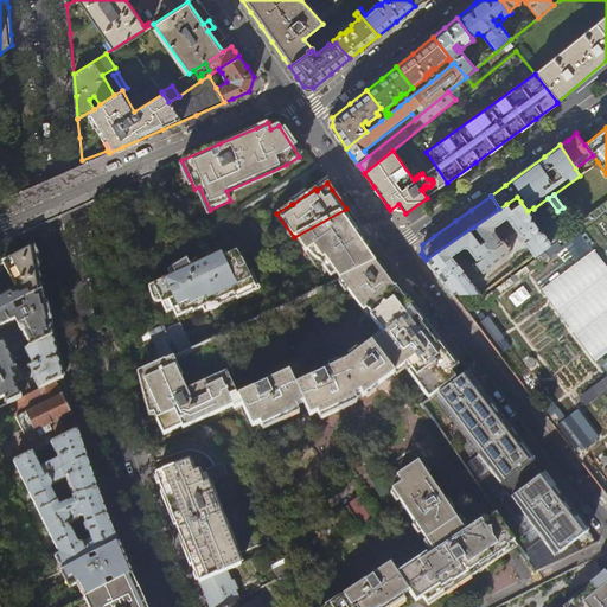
[(509,208),(506,204),(499,209),(474,227),(485,240),(479,243),(470,229),(426,260),(432,268),(441,281),(447,288),(451,293),(478,293),(452,256),(464,247),(467,247),(477,261),(474,263),(483,273),(512,251),(504,240),(502,242),(493,230),(493,227),(506,217),(535,256),(556,240),(550,231),(545,235),(542,230),(536,230),(537,227),(534,223),(541,218),(535,211),(530,215),(528,211),(521,202),(517,204),(516,202),(509,208)]
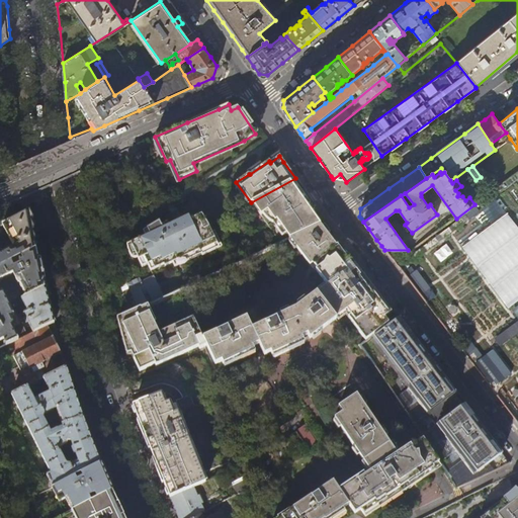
[(295,178),(251,202),(280,243),(289,239),(320,224),(311,212),(314,210),(301,193),(305,191),(295,178)]
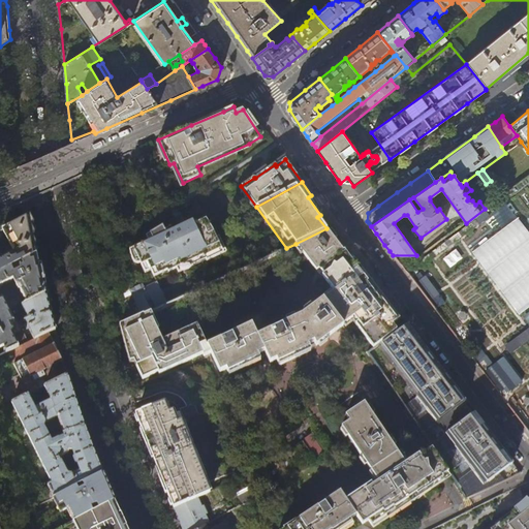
[(528,230),(518,216),(471,249),(519,316),(528,307),(528,230)]
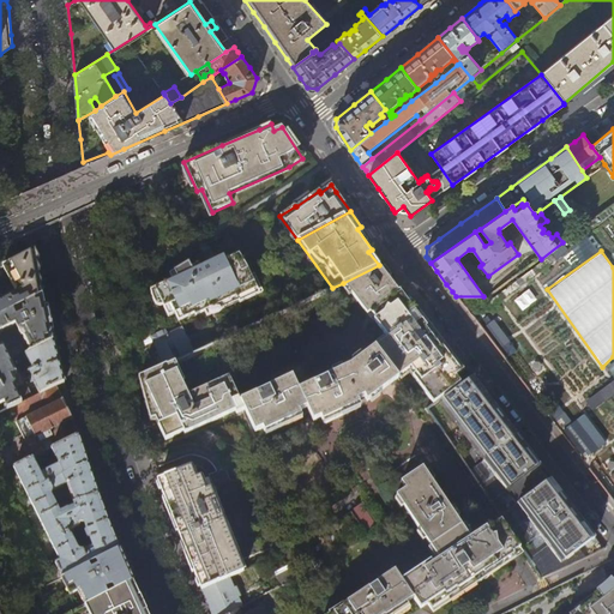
[(36,283),(31,274),(37,270),(35,264),(31,258),(29,253),(13,260),(2,266),(16,292),(0,300),(0,315),(13,309),(25,304),(43,294),(43,293),(42,294),(36,283)]
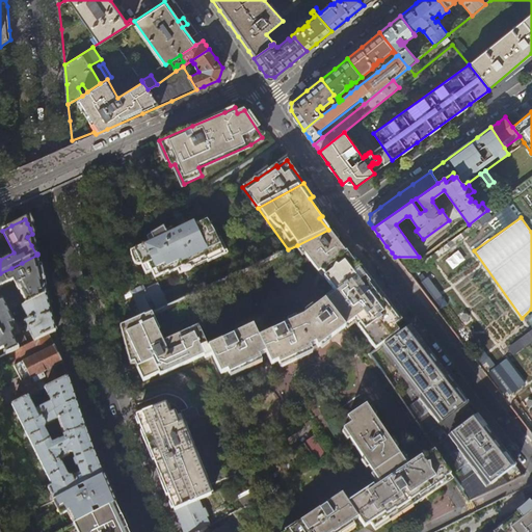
[(217,239),(207,222),(195,228),(193,223),(166,237),(163,229),(144,238),(148,244),(128,254),(131,263),(132,266),(134,268),(139,269),(144,278),(151,275),(153,283),(177,274),(179,277),(207,264),(209,266),(227,256),(219,238),(217,239)]
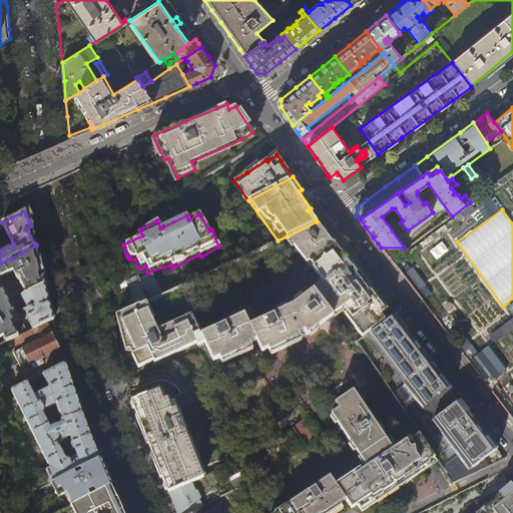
[(385,311),(317,221),(287,236),(325,283),(293,306),(249,326),(244,315),(201,335),(191,315),(157,331),(152,321),(154,320),(146,302),(116,316),(112,317),(124,352),(128,350),(137,367),(153,361),(154,364),(196,344),(197,347),(204,343),(213,362),(219,359),(221,362),(251,348),(249,344),(257,341),(262,353),(268,350),(270,353),(301,338),(299,335),(305,332),(307,336),(343,308),(347,313),(345,315),(362,337),(366,335),(385,321),(381,315),(385,311)]
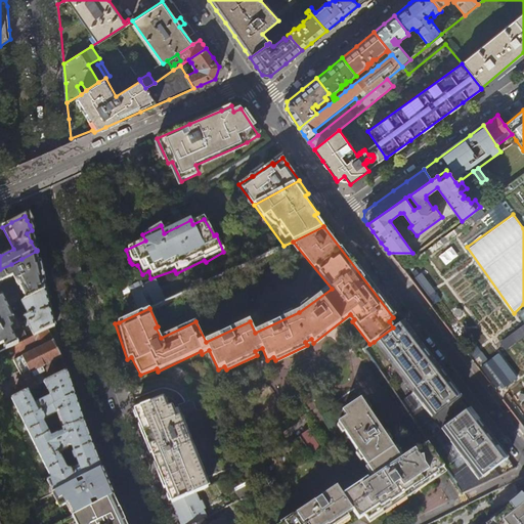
[(37,251),(22,259),(23,263),(19,265),(19,266),(13,270),(11,264),(0,269),(0,345),(3,344),(6,349),(17,344),(11,330),(13,325),(10,320),(14,318),(2,295),(0,295),(0,282),(13,276),(18,287),(19,287),(26,301),(46,291),(42,272),(37,251)]
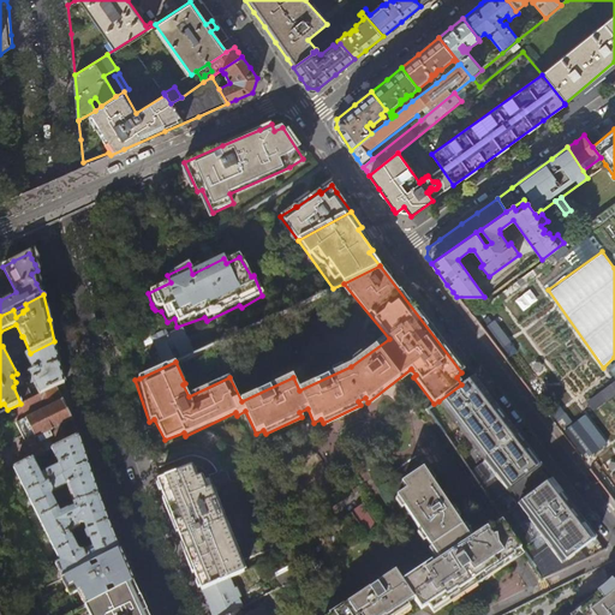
[(519,351),(496,320),(487,327),(509,357),(519,351)]
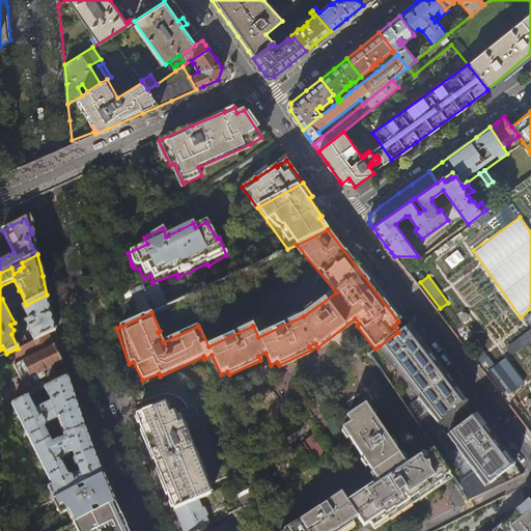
[(47,295),(26,305),(21,307),(27,318),(24,320),(26,324),(24,325),(26,330),(28,329),(34,340),(48,334),(55,331),(52,316),(47,295)]
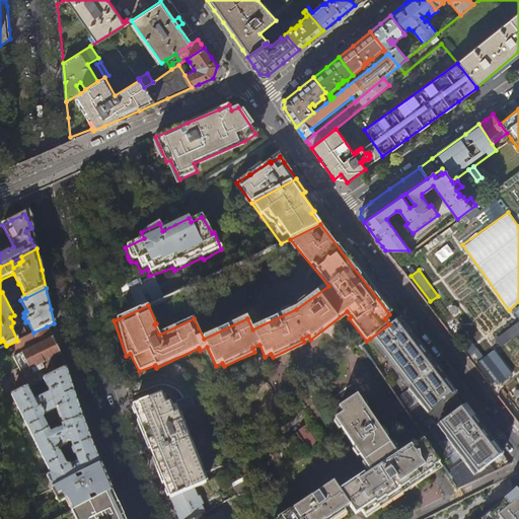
[(518,332),(518,313),(494,332),(502,347),(518,332)]
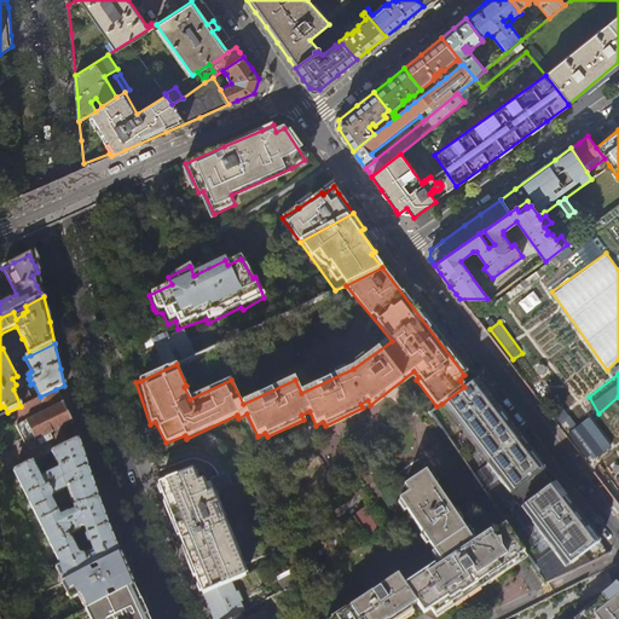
[(563,567),(584,554),(600,542),(580,515),(560,490),(557,492),(555,489),(553,485),(555,484),(522,440),(496,404),(491,408),(489,404),(486,400),(490,397),(475,379),(464,387),(441,404),(550,550),(563,567)]
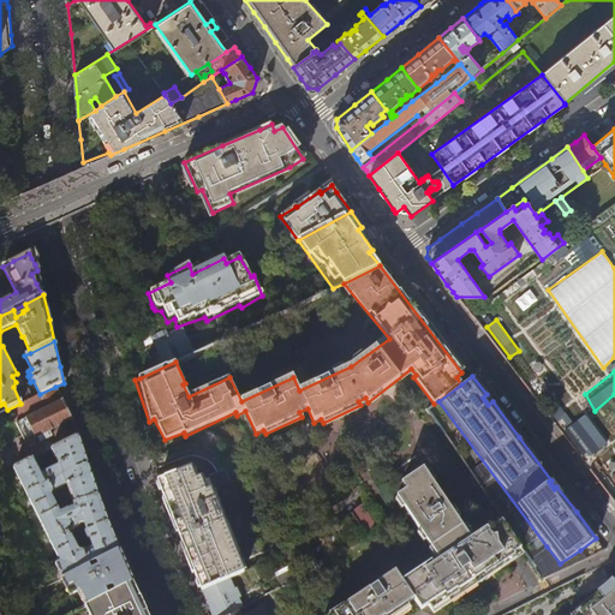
[(55,387),(40,394),(21,404),(7,410),(21,437),(13,440),(25,463),(31,459),(51,451),(79,436),(72,422),(66,410),(60,398),(55,387)]
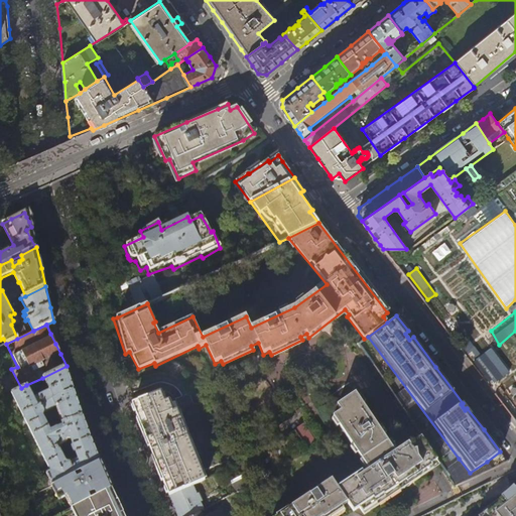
[(409,340),(413,337),(408,331),(405,334),(407,337),(409,340)]
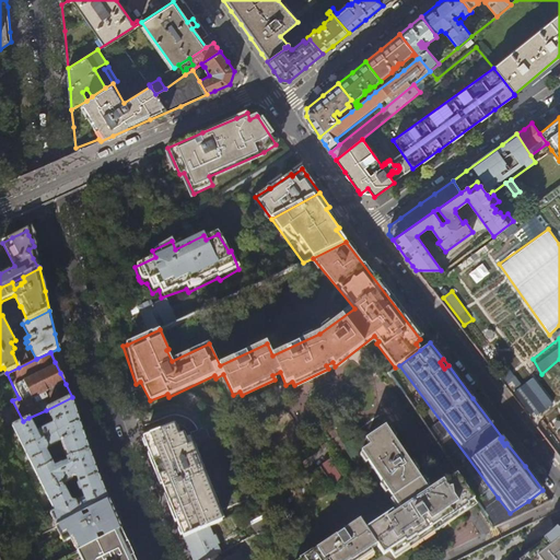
[(533,381),(511,395),(531,421),(552,406),(533,381)]
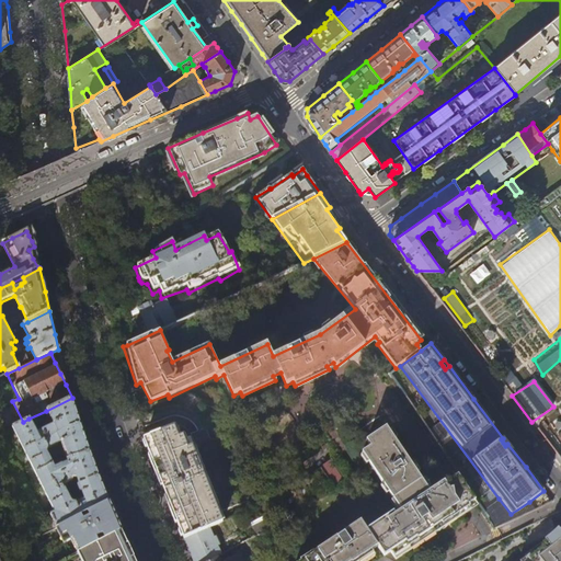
[(12,427),(55,512),(49,515),(56,527),(109,501),(99,473),(89,445),(72,398),(46,411),(53,424),(36,432),(29,419),(23,422),(12,427)]
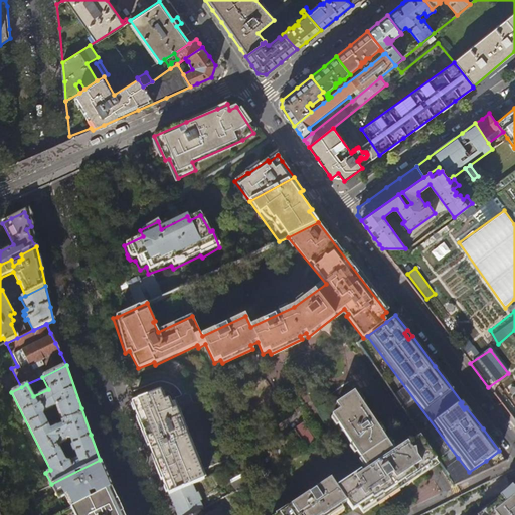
[(169,495),(193,485),(205,479),(201,470),(229,458),(205,398),(179,408),(175,397),(171,398),(169,392),(162,395),(160,391),(132,403),(144,433),(162,477),(169,495)]
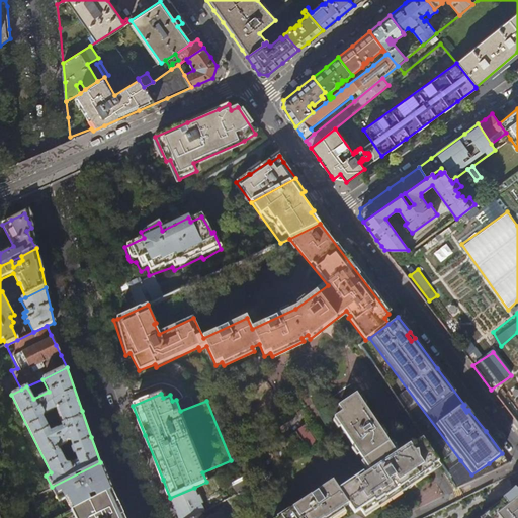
[(409,406),(400,394),(396,397),(404,410),(409,406)]
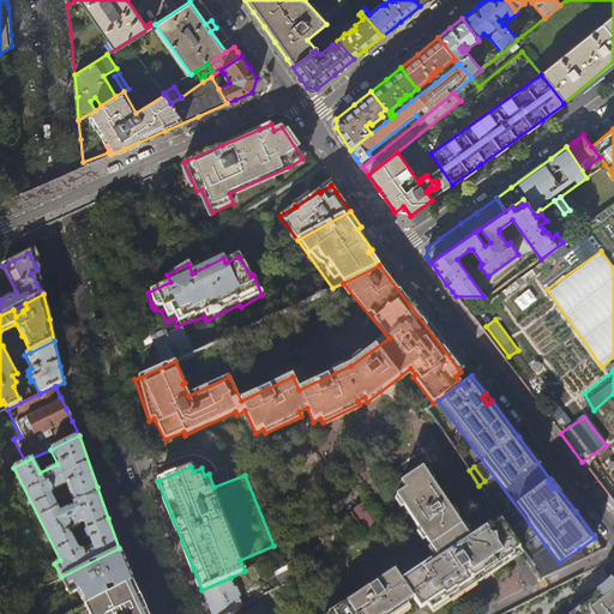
[(515,539),(503,521),(501,519),(488,529),(486,527),(470,537),(422,468),(401,482),(405,489),(396,495),(439,559),(433,564),(431,560),(402,581),(395,570),(343,605),(342,603),(329,613),(327,613),(396,613),(409,606),(407,602),(414,599),(421,609),(427,605),(432,611),(522,549),(515,539)]
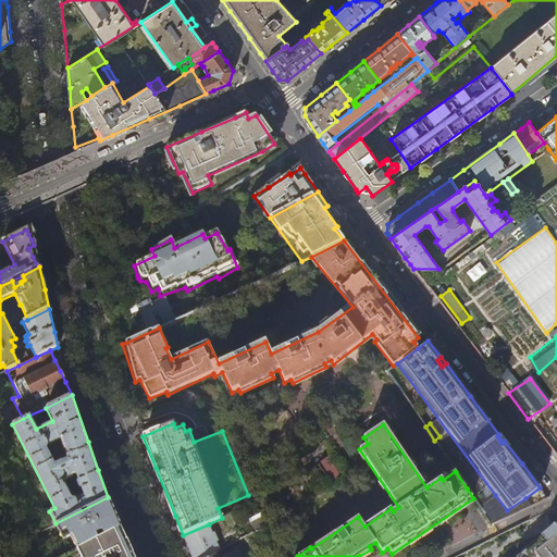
[(507,510),(495,495),(480,507),(492,525),(532,506),(525,498),(507,510)]
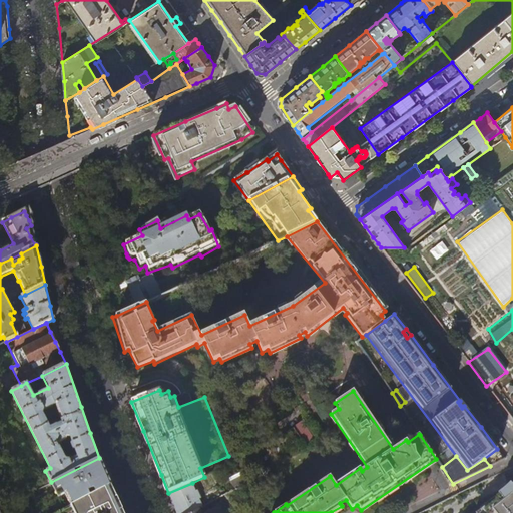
[(56,512),(111,486),(104,468),(101,462),(99,458),(51,482),(0,506),(3,512),(56,512)]
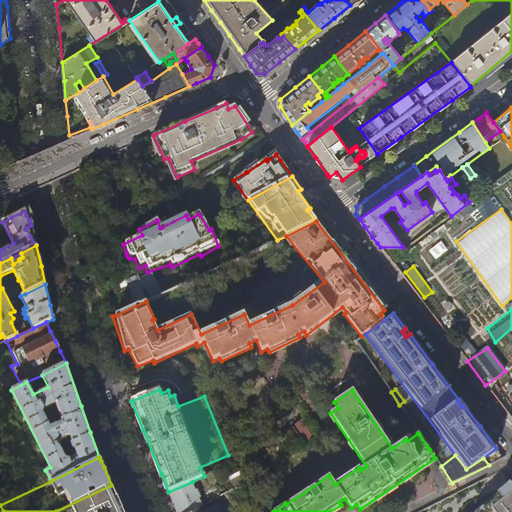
[(203,506),(192,482),(168,492),(174,505),(176,511),(190,511),(199,508),(203,506)]
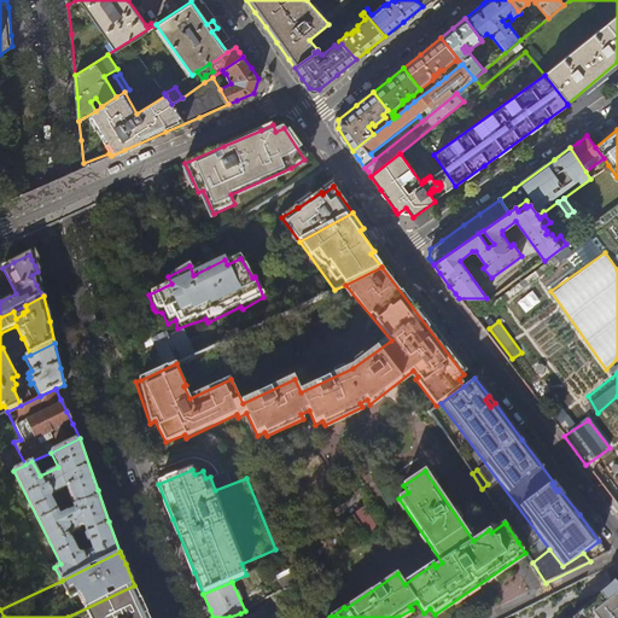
[(617,617),(617,584),(604,593),(606,596),(577,617),(617,617)]
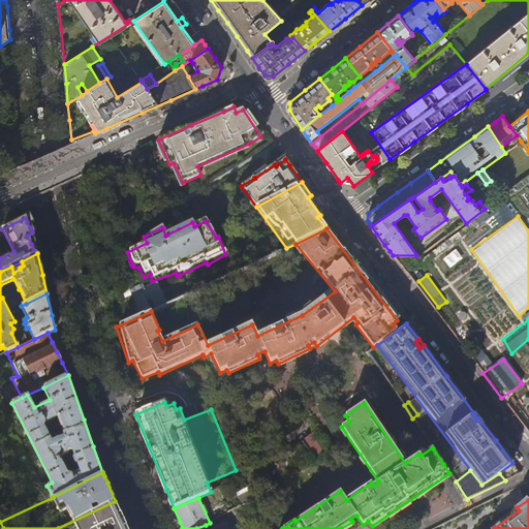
[(115,501),(58,528),(127,528),(120,510),(115,501)]
